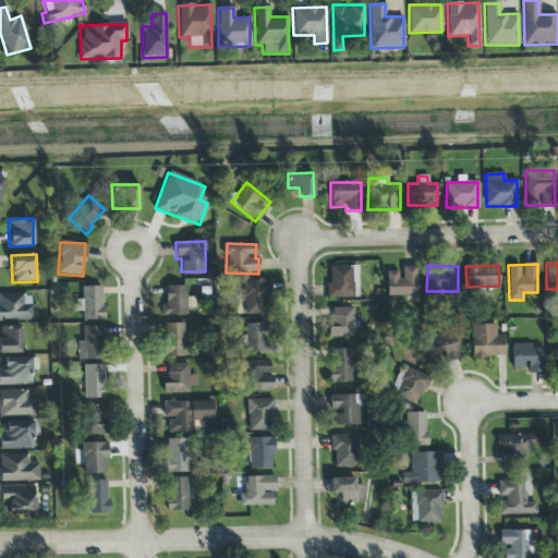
[(351,266),(327,266),(328,299),(352,298),(351,266)]
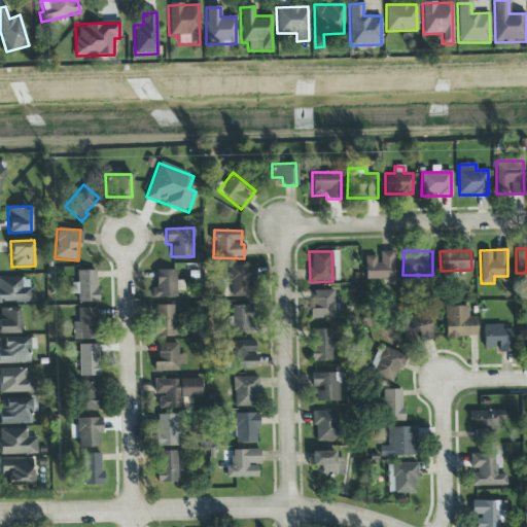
[(365,280),(394,279),(393,251),(378,251),(378,256),(364,256),(365,280)]
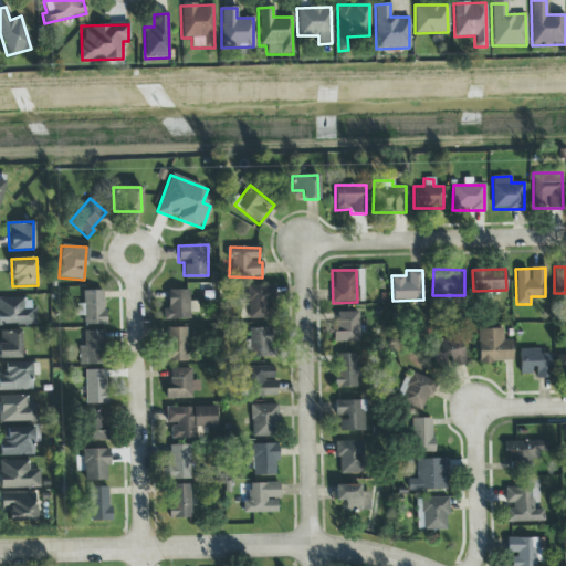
[(247,286),(248,320),(273,318),(273,285),(247,286)]
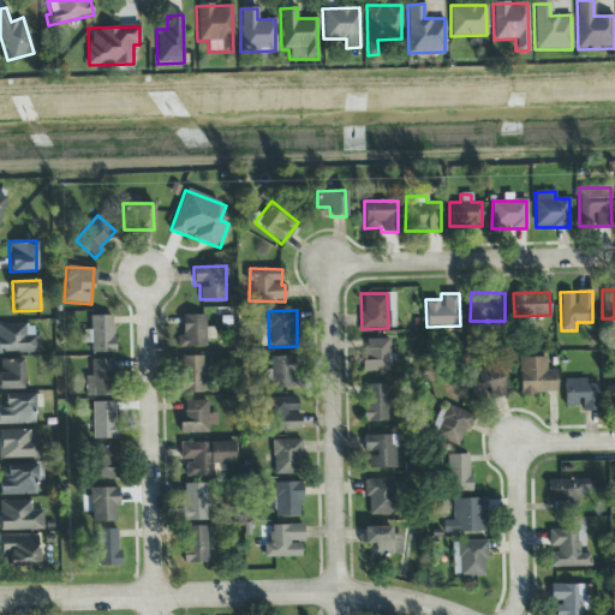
[(206,347),(204,315),(181,315),(181,336),(177,336),(177,347),(206,347)]
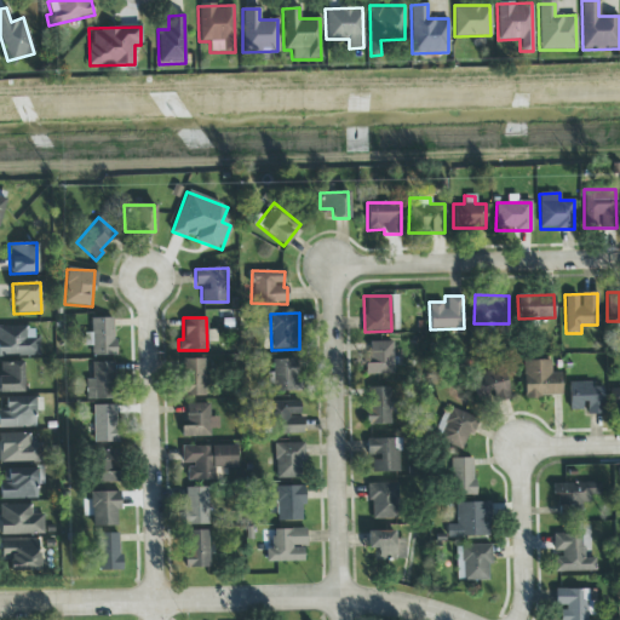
[(114,319),(89,319),(90,356),(114,356),(114,319)]
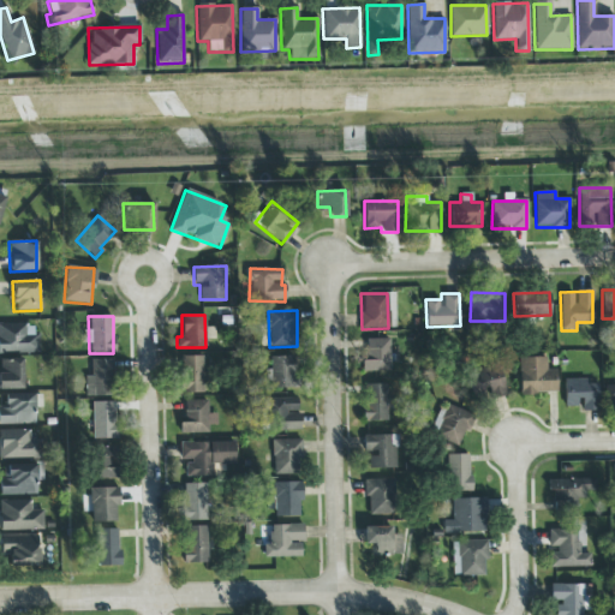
[(0,353),(36,353),(36,324),(0,324),(0,353)]
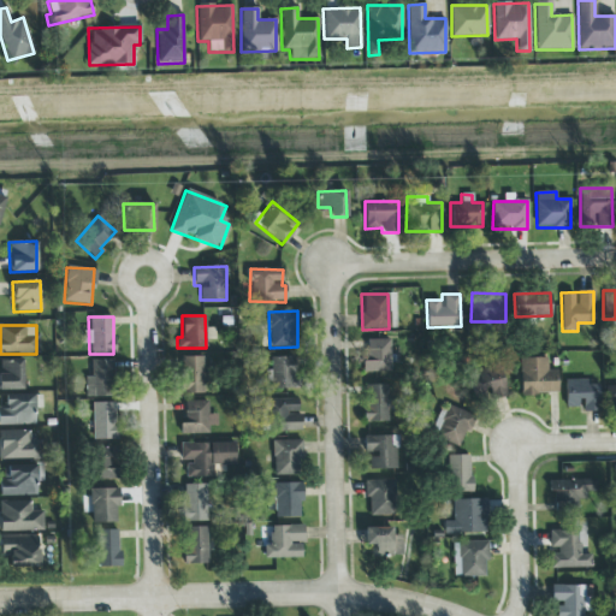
[(390,339),(363,341),(365,373),(390,372),(390,339)]
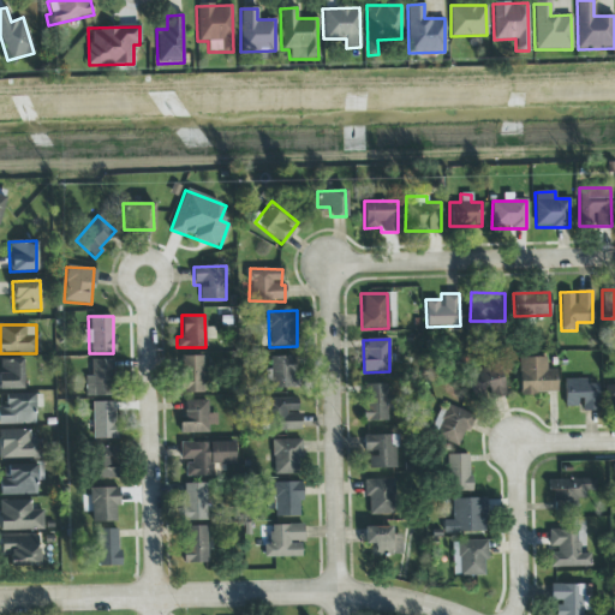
[(202,356),(180,357),(181,394),(203,393),(202,356)]
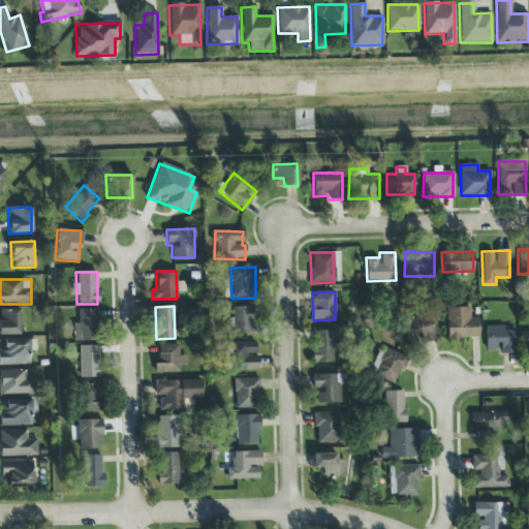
[(231,307),(232,318),(227,318),(228,335),(254,334),(253,307),(231,307)]
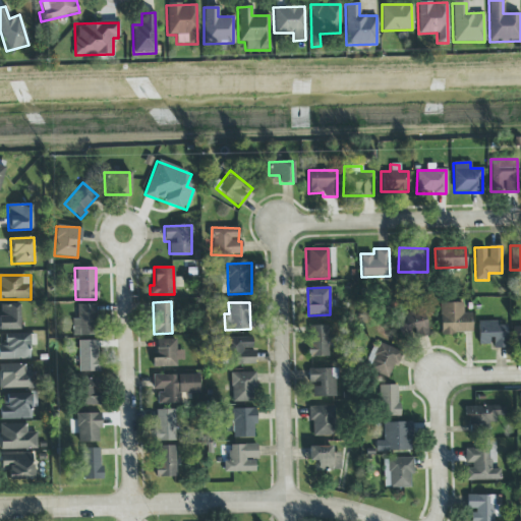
[(441,334),(471,333),(471,313),(463,313),(463,302),(440,303),(441,334)]
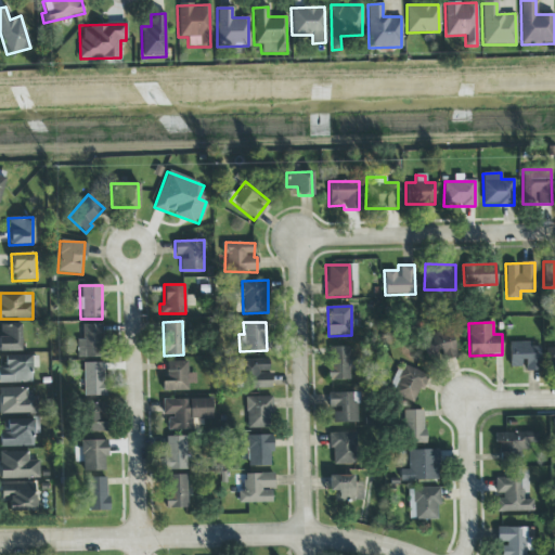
[(0,351),(21,351),(20,324),(0,324),(0,351)]
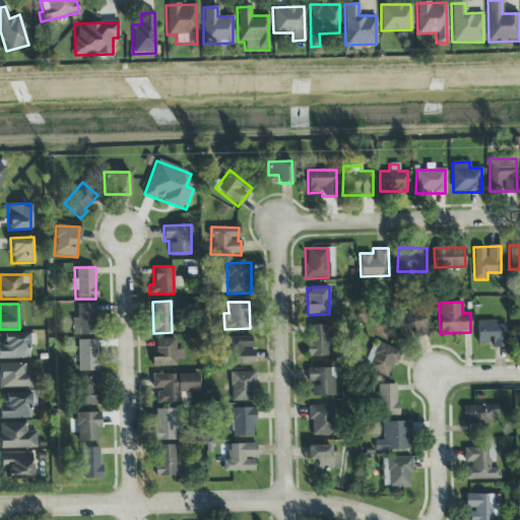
[(71,335),(96,335),(95,304),(76,304),(76,318),(71,318),(71,335)]
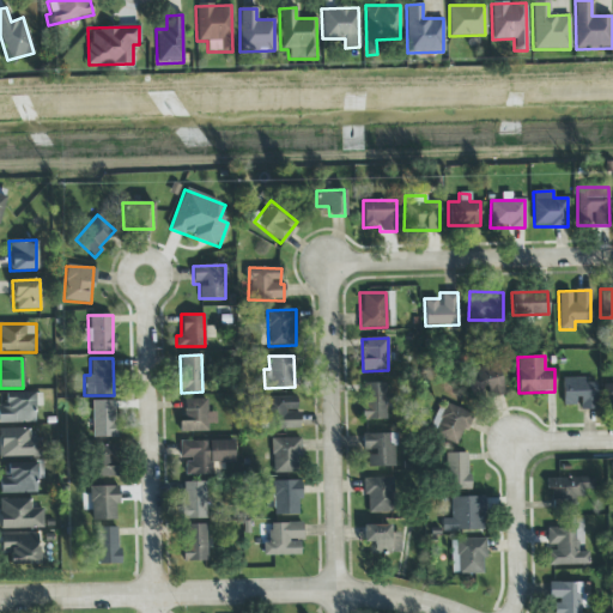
[(498,363),(466,369),(471,400),(503,395),(498,363)]
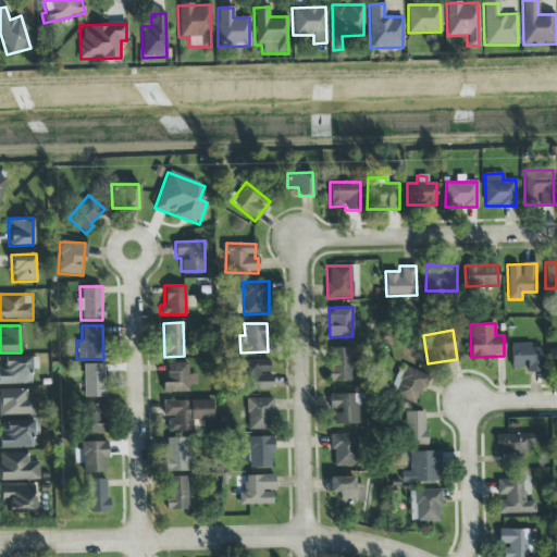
[(524,373),(542,372),(541,348),(531,348),(531,344),(510,344),(511,369),(524,368),(524,373)]
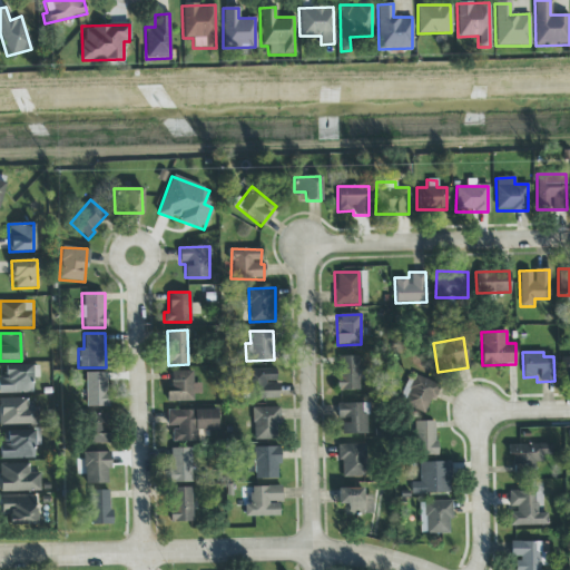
[(359,356),(336,356),(337,391),(359,391),(359,356)]
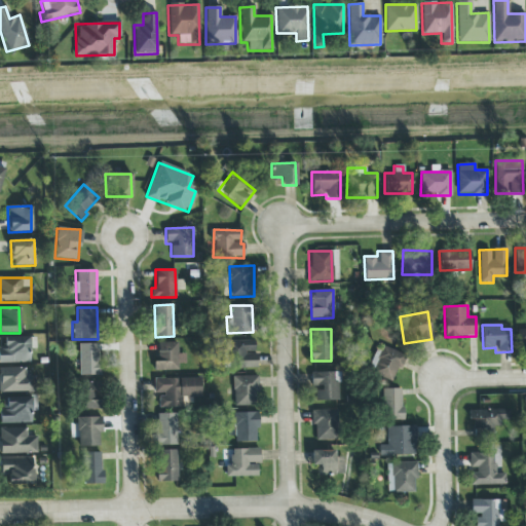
[(525,330),(517,330),(516,348),(525,348),(525,330)]
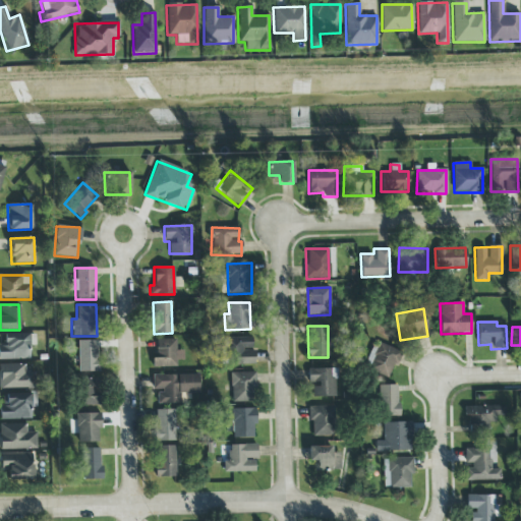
[(29,334),(3,334),(3,346),(0,346),(0,359),(30,359),(29,334)]
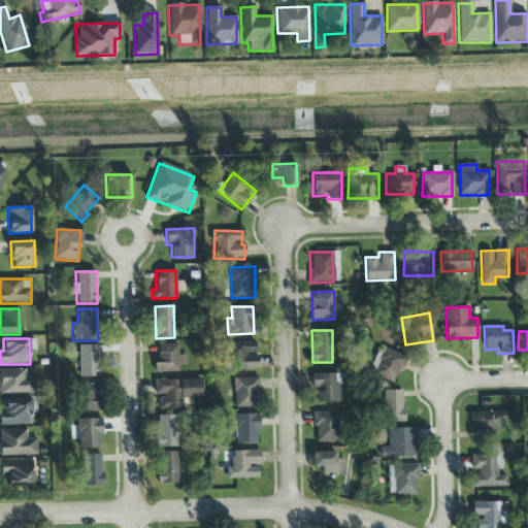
[(256,370),(257,342),(230,341),(229,369),(256,370)]
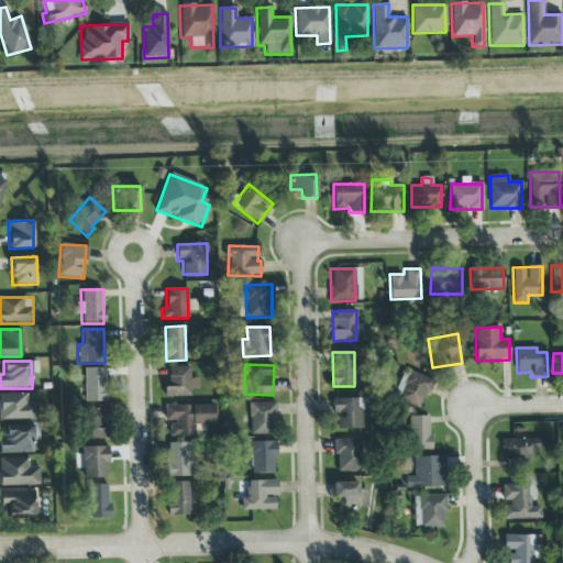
[(190,366),(165,367),(166,397),(190,397),(190,390),(198,390),(197,378),(190,378),(190,366)]
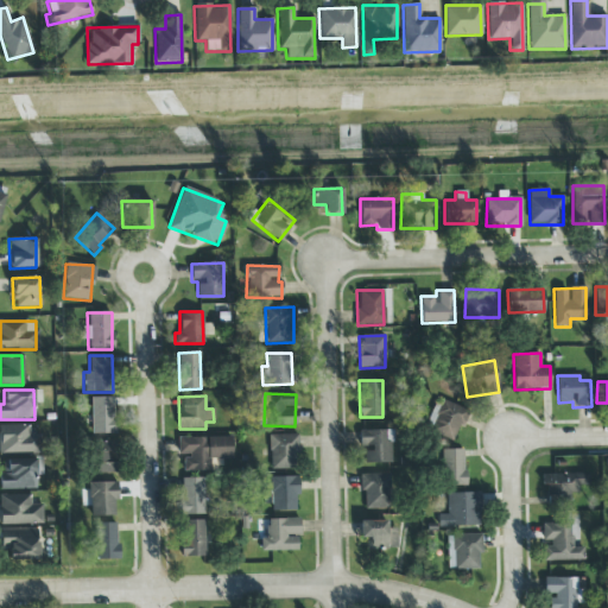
[(114,434),(113,398),(90,398),(90,435),(114,434)]
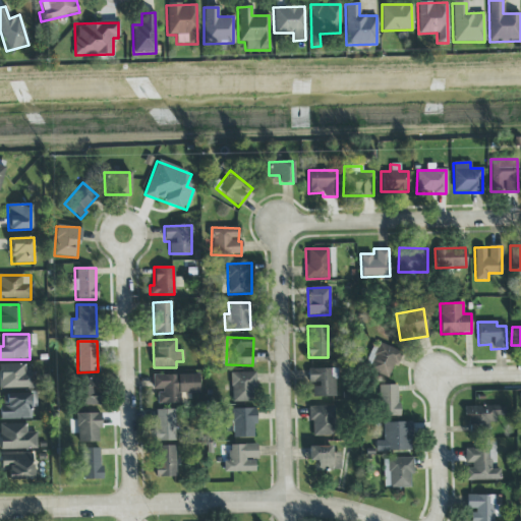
[(388,378),(393,364),(396,365),(402,352),(377,342),(365,369),(388,378)]
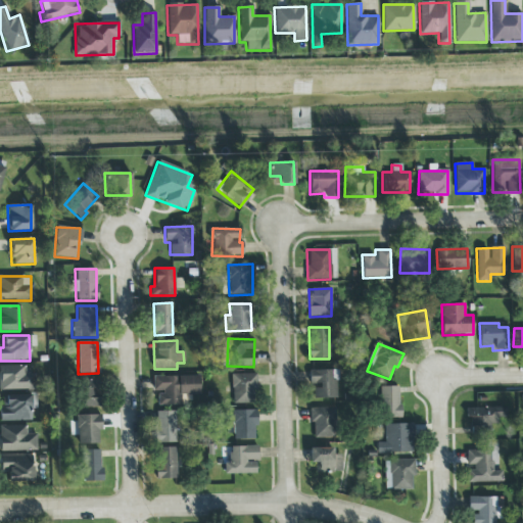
[(25,366),(0,366),(0,389),(34,389),(33,374),(25,374),(25,366)]
